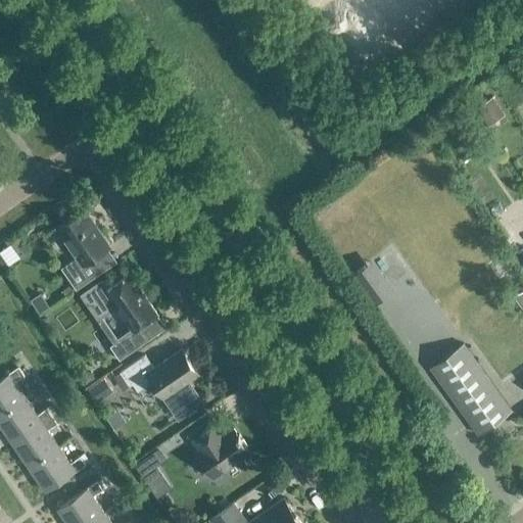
[(487,126),(505,114),(492,96),(475,107),(487,126)]
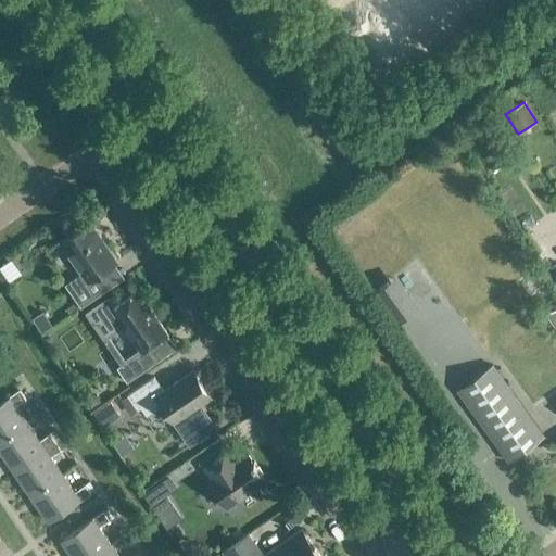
[(124,278),(114,263),(117,261),(90,222),(60,242),(81,274),(65,285),(81,307),(124,278)]
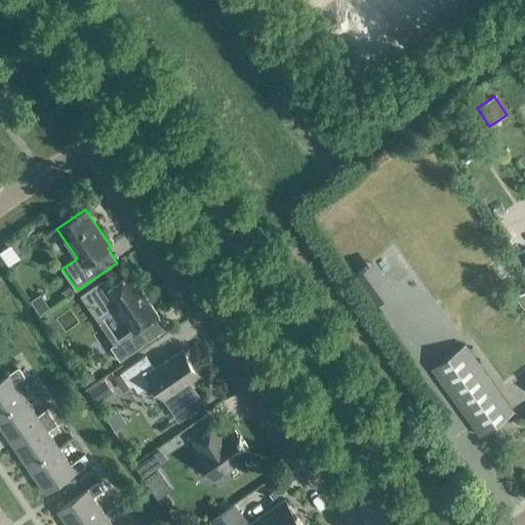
[(374,258),(353,274),(357,281),(374,305),(391,292),(396,289),(374,258)]
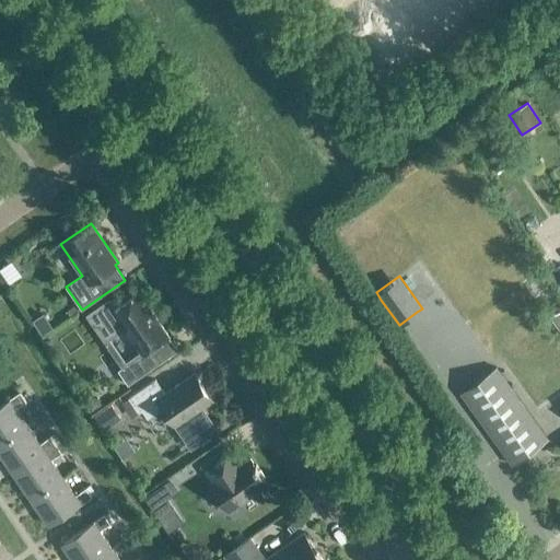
[(107,303),(88,316),(104,339),(123,326),(142,353),(118,370),(128,385),(161,362),(151,348),(168,336),(138,292),(112,310),(107,303)]
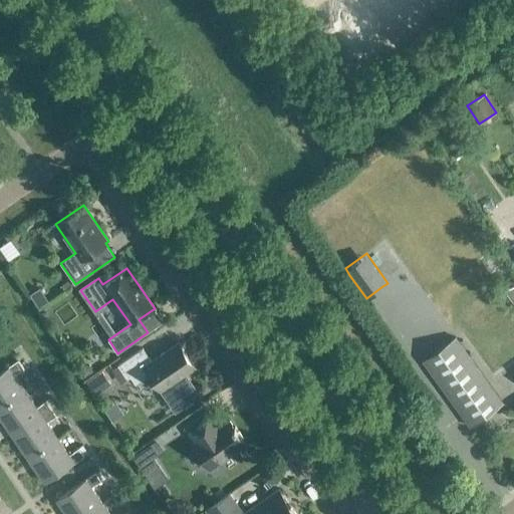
[(513,283),(504,290),(513,303),(513,283)]
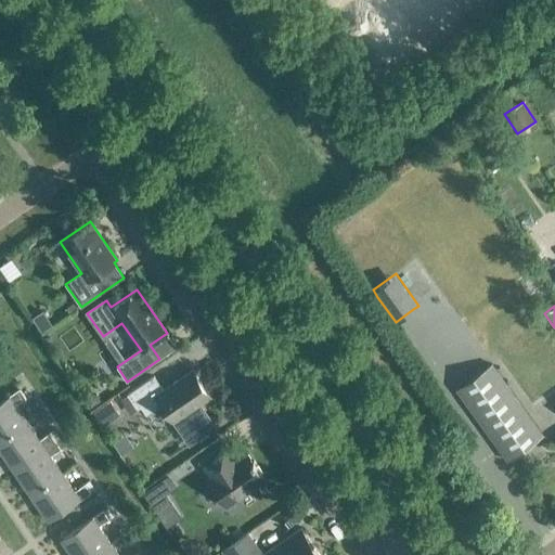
[(507,462),(543,437),(493,366),(457,391),(507,462)]
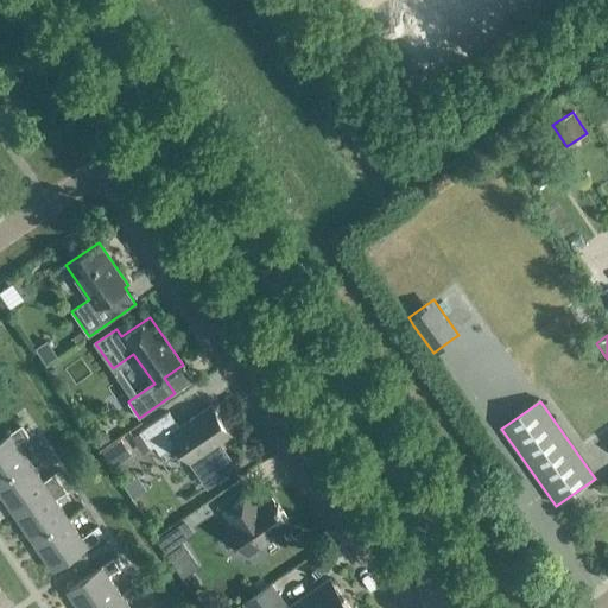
[(169,411),(139,431),(151,448),(154,445),(160,455),(178,443),(191,462),(207,486),(236,464),(222,442),(232,435),(211,405),(179,428),(169,411)]
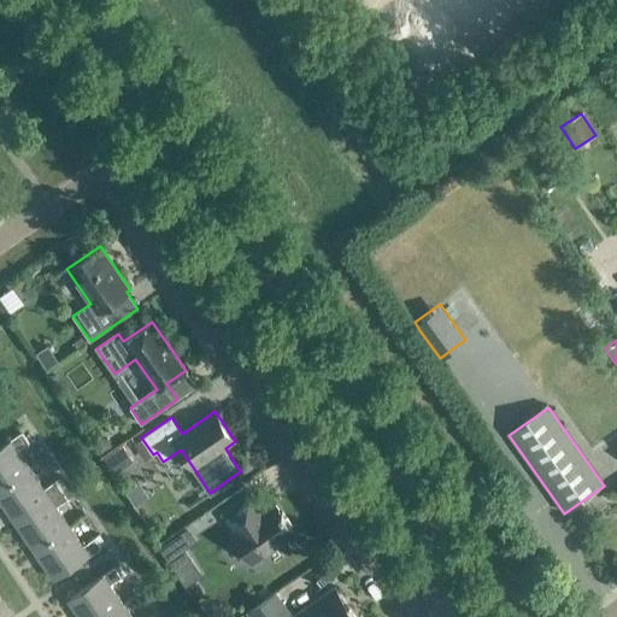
[(0,488),(30,469),(17,450),(29,441),(22,432),(9,440),(10,441),(0,446),(0,488)]
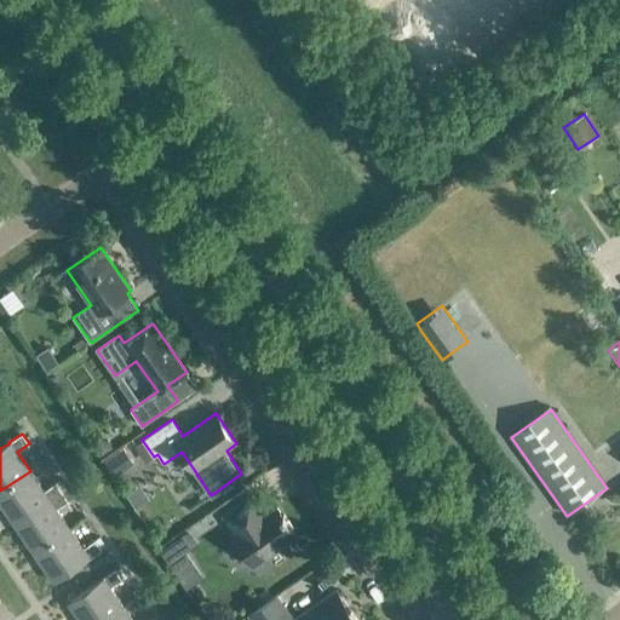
[(122,449),(108,459),(118,472),(132,463),(122,449)]
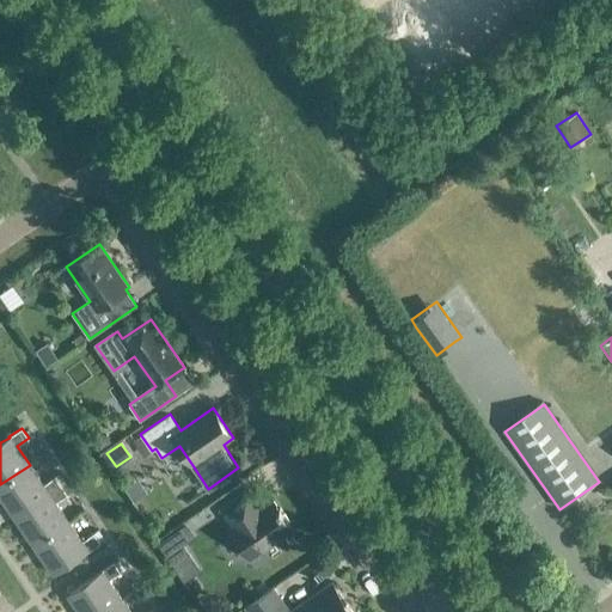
[(30,465),(0,484),(0,496),(14,518),(61,485),(55,476),(43,484),(30,465)]
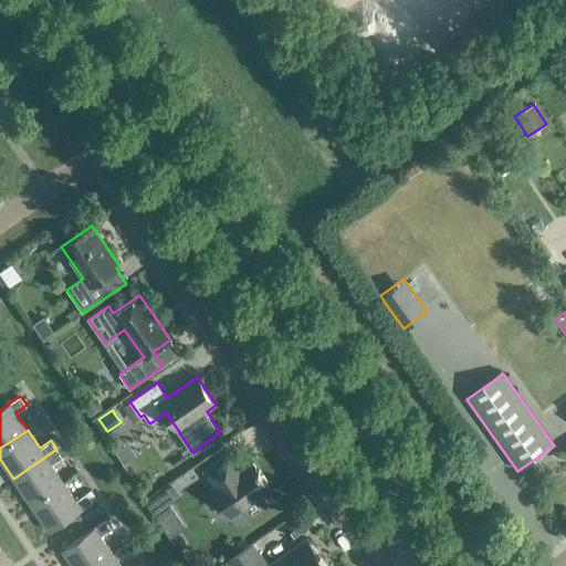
[(62,458),(56,449),(13,479),(31,505),(64,483),(51,465),(62,458)]
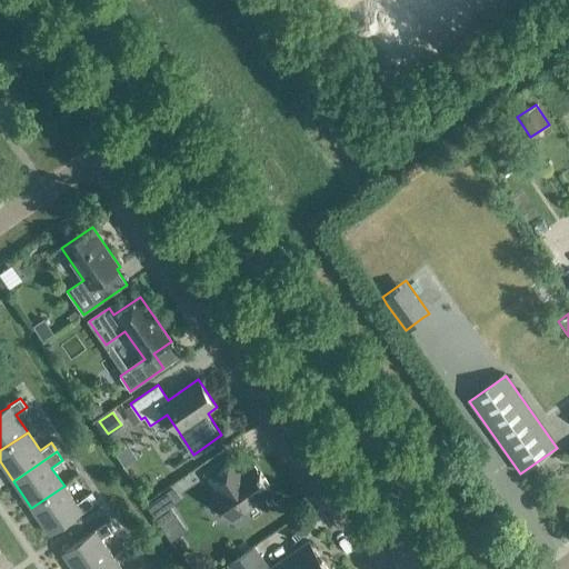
[(231,519),(272,491),(255,466),(243,473),(231,455),(205,472),(218,490),(213,493),(231,519)]
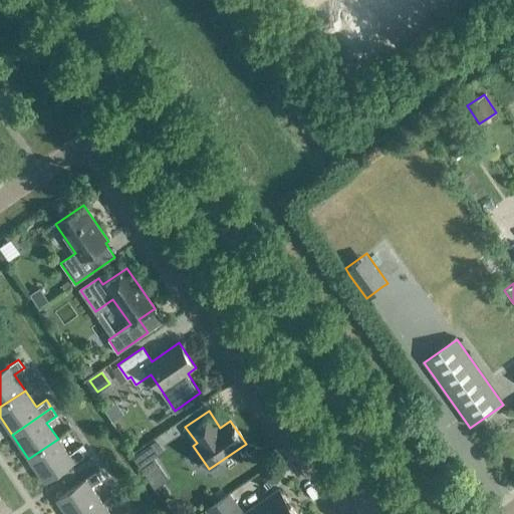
[(68,454),(58,439),(28,459),(45,483),(73,463),(73,464),(84,456),(78,448),(68,454)]
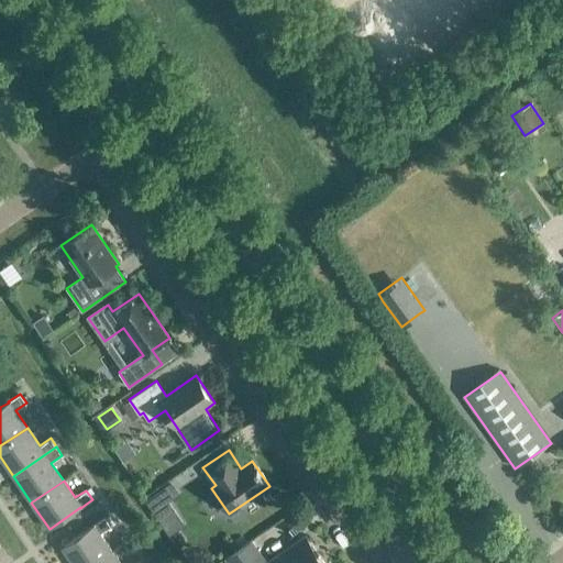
[(167,501),(179,493),(172,482),(146,498),(170,533),(184,525),(167,501)]
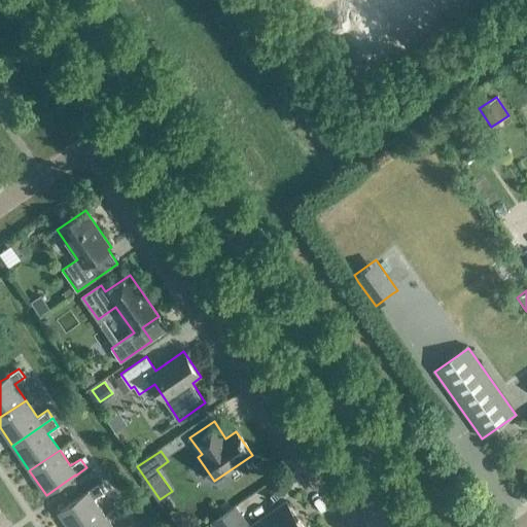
[(68,526),(88,526),(105,516),(94,499),(104,493),(98,484),(86,491),(86,492),(58,512),(68,526)]
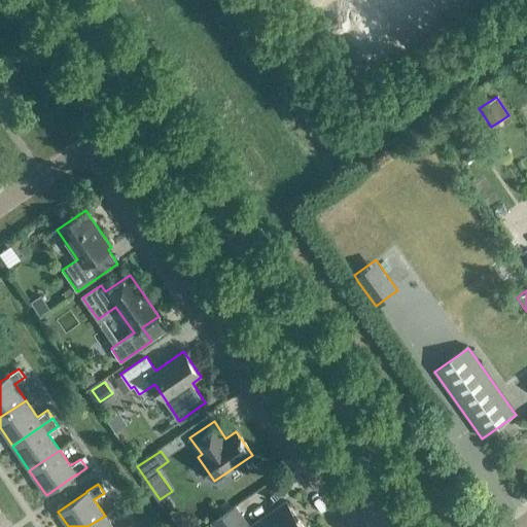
[(304,526),(286,501),(249,526),(234,505),(211,521),(215,526),(304,526)]
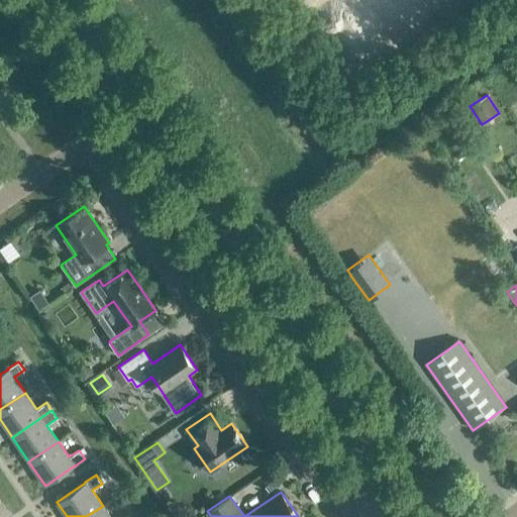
[(110,516),(103,506),(86,516),(124,516),(121,516),(110,516)]
